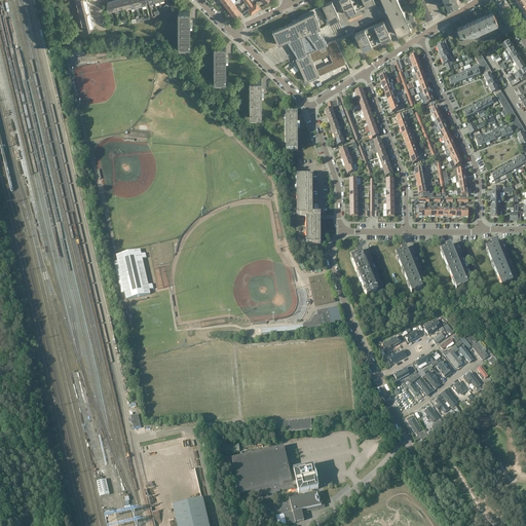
[(75,0),(77,4),(76,4),(77,5),(77,6),(78,8),(78,9),(78,10),(80,19),(80,20),(80,21),(81,21),(82,24),(81,24),(81,25),(82,26),(83,30),(94,28),(92,22),(94,20),(91,17),(88,6),(89,4),(87,3),(86,0),(75,0)]
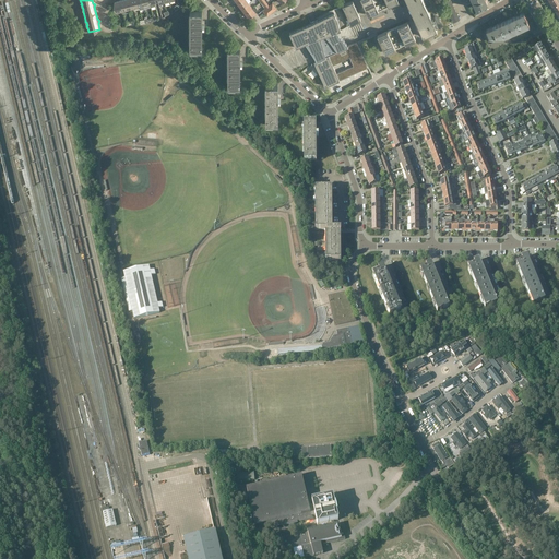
[(125,0),(122,0),(120,1),(122,11),(123,14),(129,13),(128,10),(125,0)]
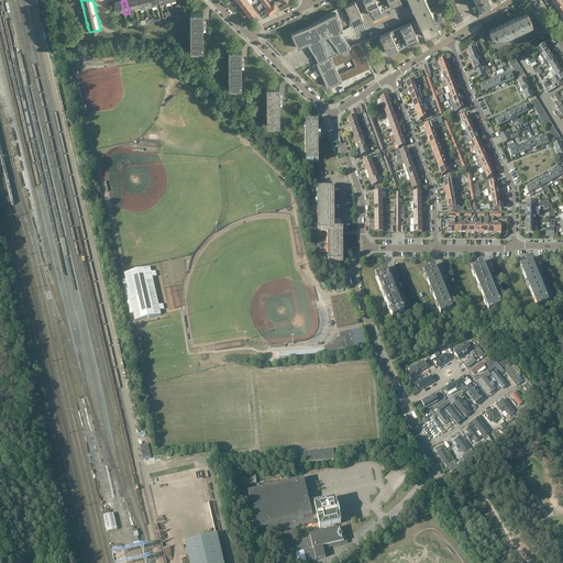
[(125,0),(129,10),(134,8),(132,0),(125,0)]
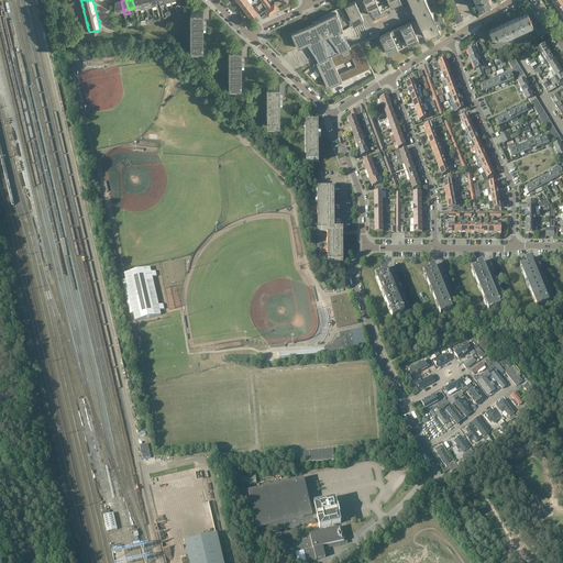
[(364,0),(372,15),(376,13),(400,2),(399,0),(364,0)]
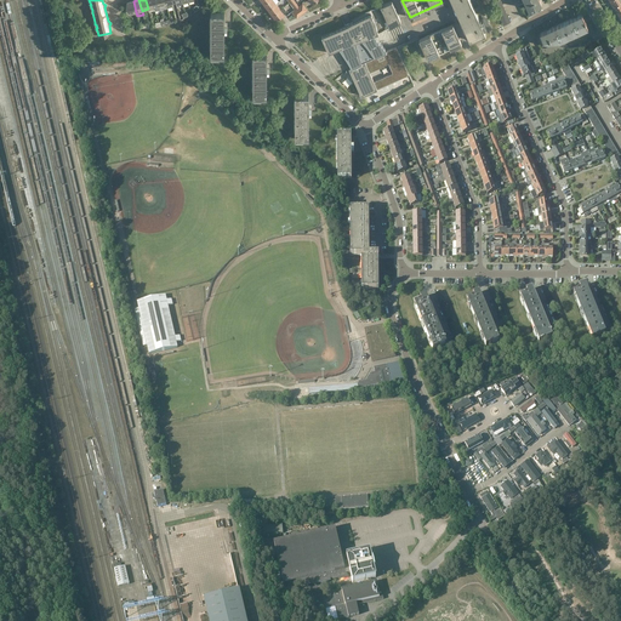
[(449,0),(468,41),(485,33),(483,29),(486,27),(486,26),(489,24),(488,20),(484,21),(483,18),(480,18),(482,22),(480,23),(469,0),(449,0)]
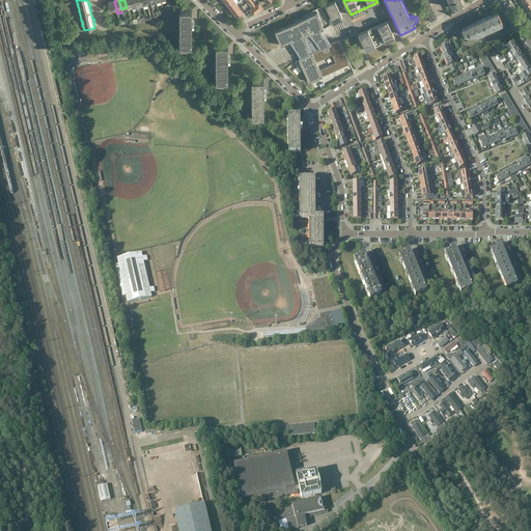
[(331,44),(319,28),(342,18),(334,1),(301,17),(302,19),(295,22),(275,31),(281,46),(289,42),(301,57),(299,58),(309,82),(350,64),(338,40),(331,44)]
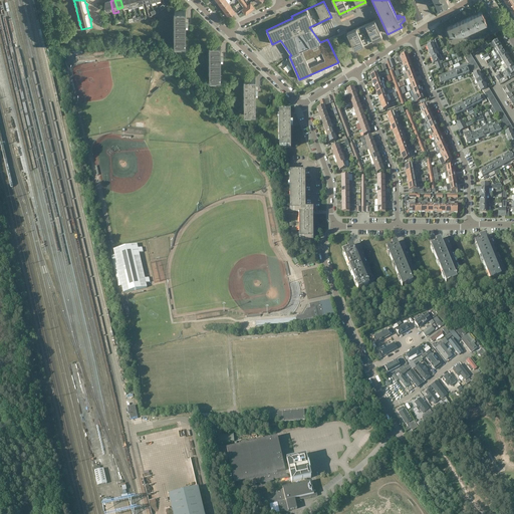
[(233,8),(230,5),(229,3),(222,8),(226,13),(233,8)]
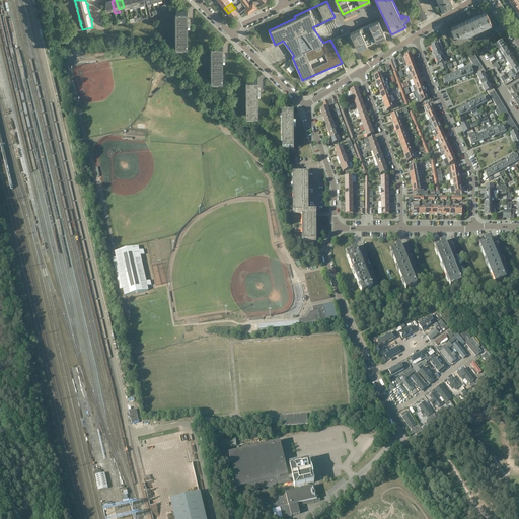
[(231,16),(237,11),(239,10),(236,7),(235,8),(228,13),(231,16)]
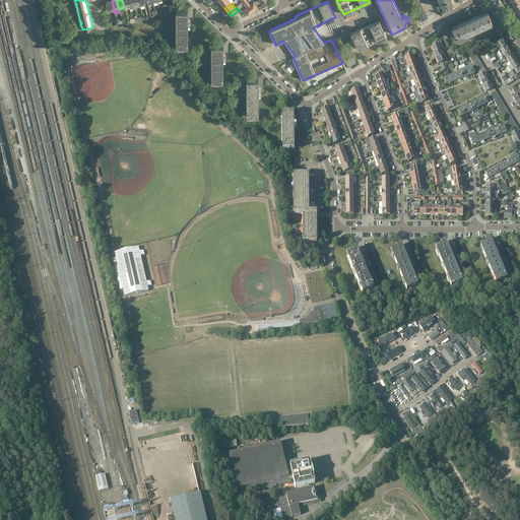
[(188,11),(177,11),(177,44),(177,47),(188,47),(188,43),(187,43),(187,25),(188,25),(188,24),(191,24),(191,22),(190,22),(188,19),(187,19),(187,12),(188,12),(188,11)]
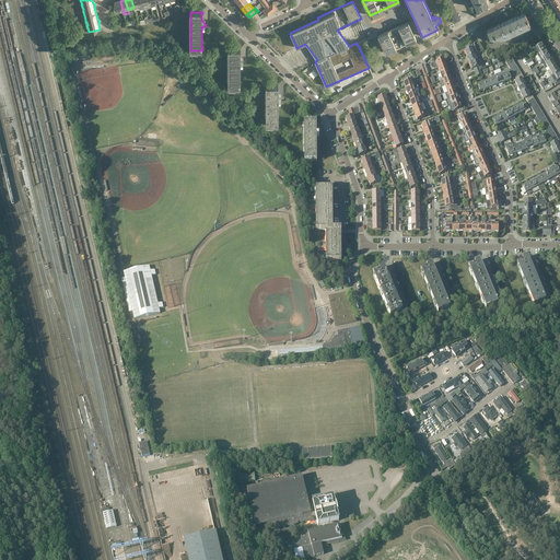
[(525,12),(487,30),(490,36),(489,37),(491,42),(529,24),(525,12)]
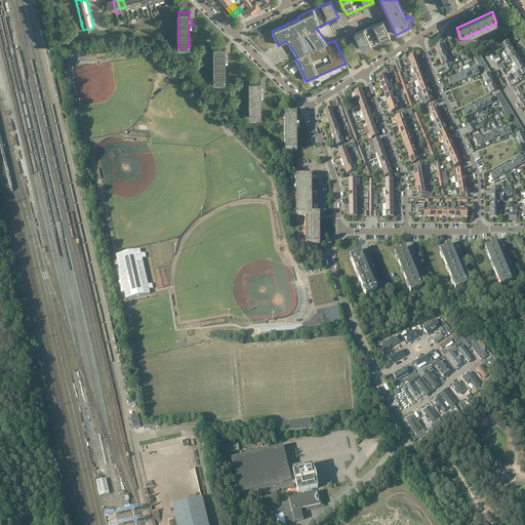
[(362,49),(366,48),(390,38),(382,21),(355,33),(362,49)]
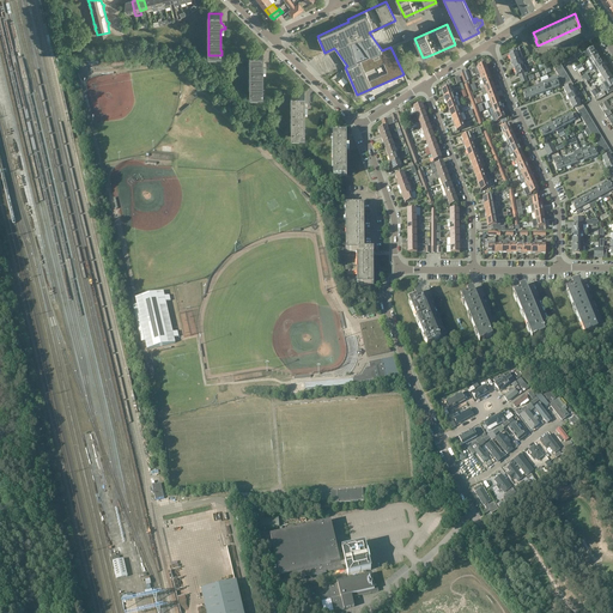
[(511,62),(520,60),(522,59),(520,52),(519,49),(510,52),(511,55),(509,56),(511,62)]
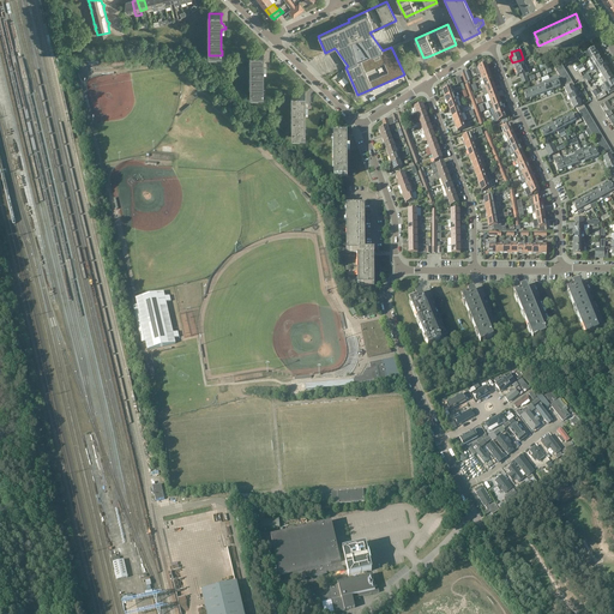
[(591,60),(599,55),(595,49),(588,53),(591,59),(591,60)]
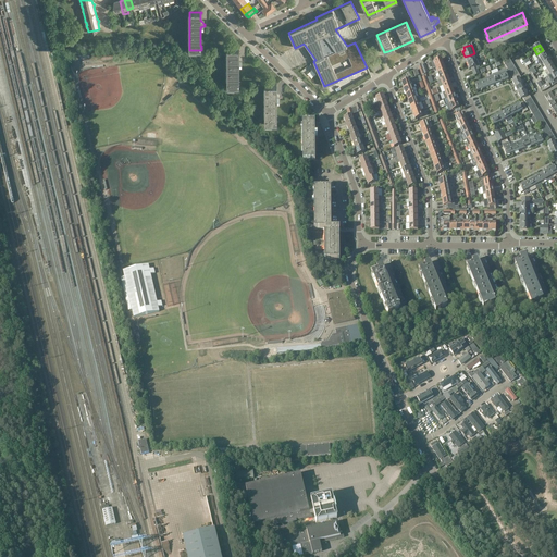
[(239,48),(227,48),(227,87),(239,87),(239,83),(238,83),(238,63),(239,63),(242,63),(242,61),(239,58),(237,58),(237,50),(239,50),(239,48)]
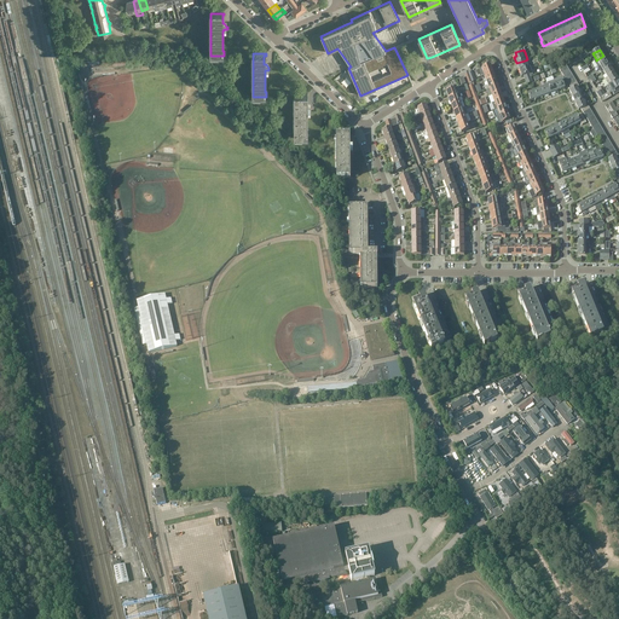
[(607,62),(603,56),(596,61),(596,59),(594,62),(597,68),(607,62)]
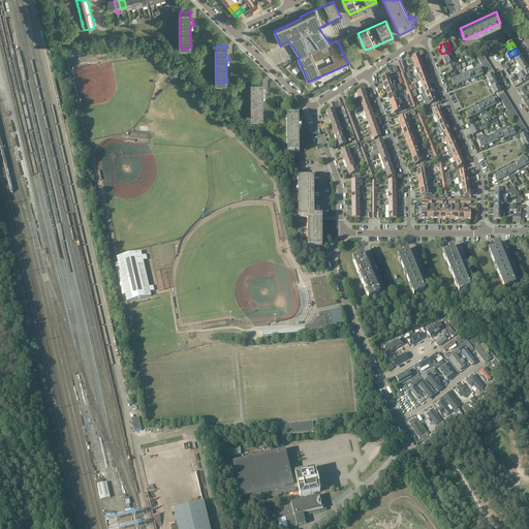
[(514,63),(516,62),(522,58),(519,53),(510,58),(514,63)]
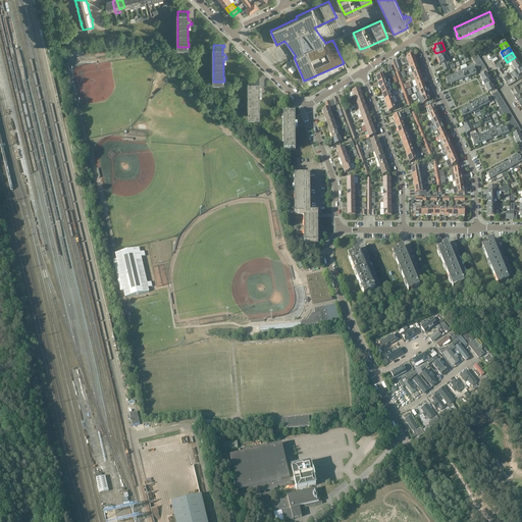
[(414,55),(407,58),(405,59),(407,65),(409,64),(416,61),(414,55)]
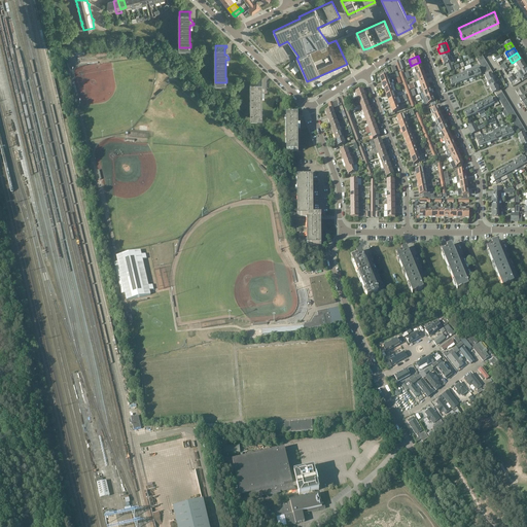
[(454,65),(453,62),(451,57),(449,58),(442,60),(444,66),(446,65),(447,68),(452,66),(454,65)]
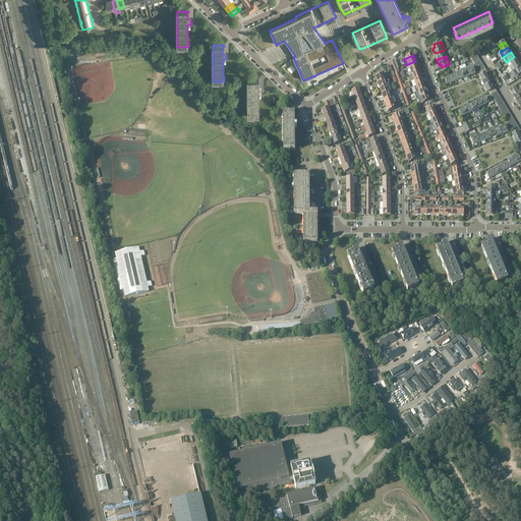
[(514,57),(508,61),(506,62),(508,65),(510,63),(511,66),(517,62),(514,57)]
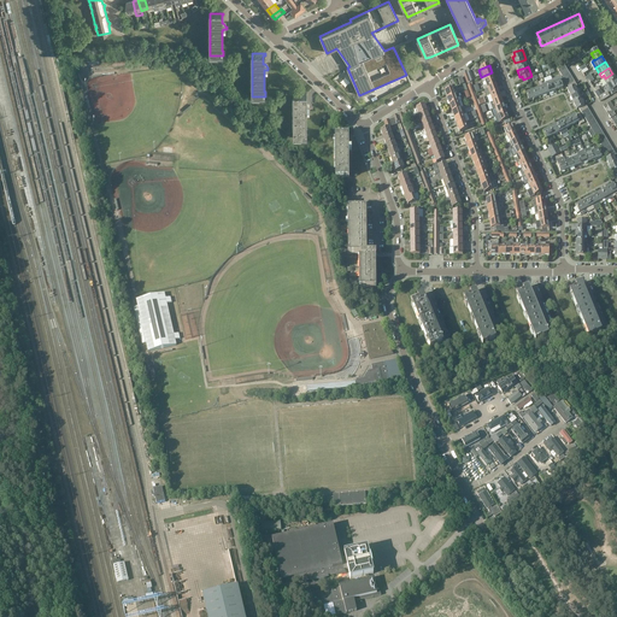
[(605,78),(603,80),(606,86),(609,84),(616,80),(612,74),(605,78)]
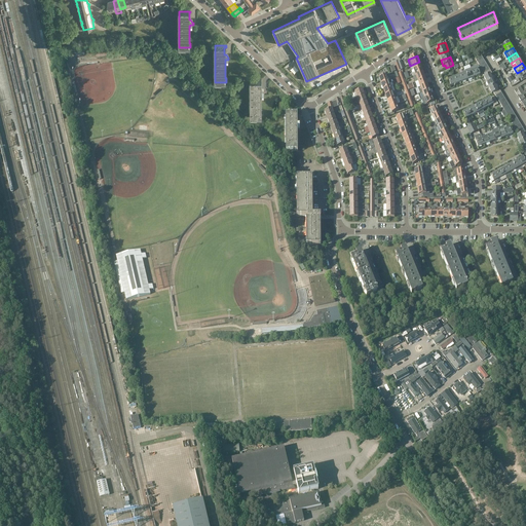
[(475,67),(471,69),(474,78),(480,75),(479,74),(482,73),(479,67),(475,69),(475,67)]
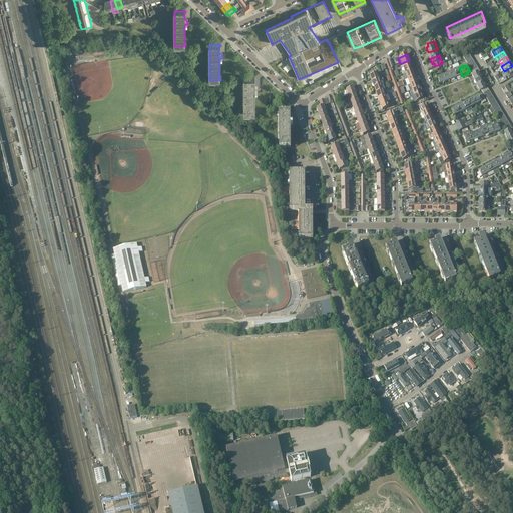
[(403,75),(413,71),(411,66),(404,68),(405,71),(402,72),(403,75)]
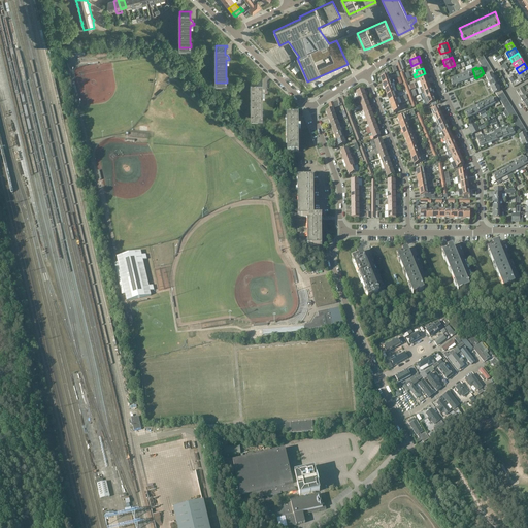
[(475,78),(472,69),(466,71),(467,73),(470,80),(475,78)]
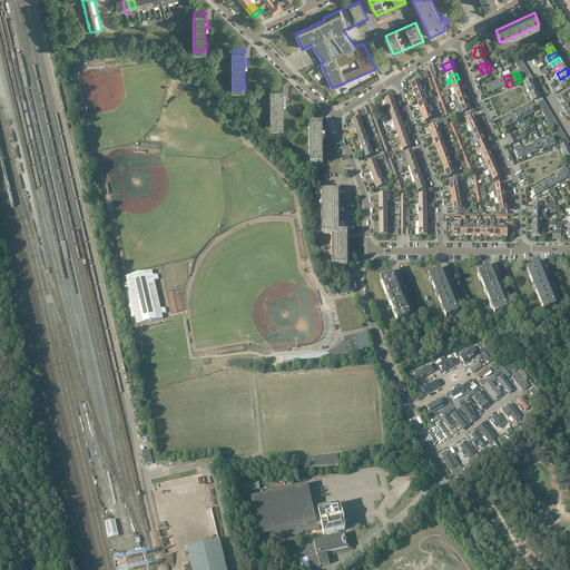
[(532,84),(531,80),(533,80),(531,77),(524,80),(527,82),(524,84),(528,90),(534,87),(536,86),(534,82),(532,84)]
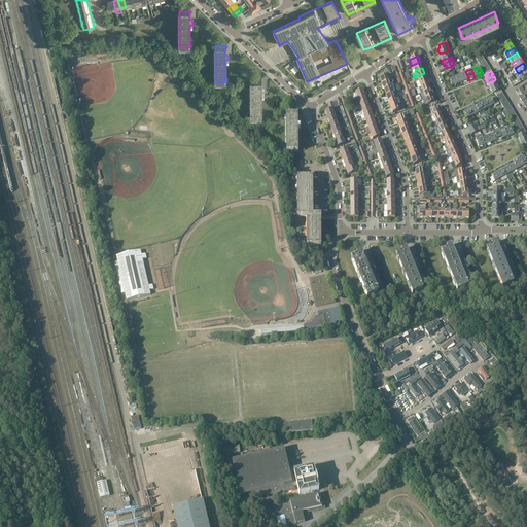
[(382,84),(391,80),(392,80),(390,77),(388,78),(387,75),(387,76),(386,73),(381,74),(382,77),(380,78),(382,84)]
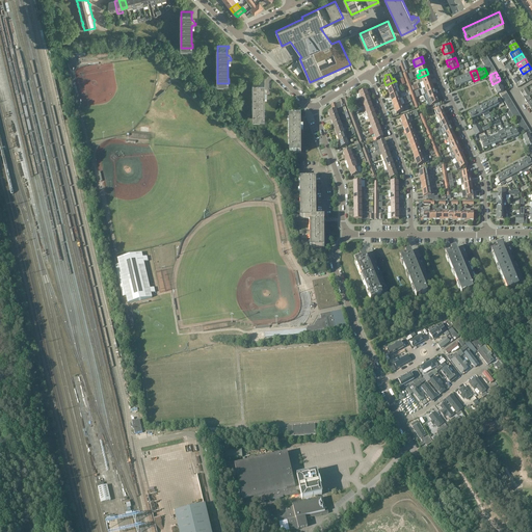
[(428,74),(418,78),(420,83),(423,82),(430,80),(428,74)]
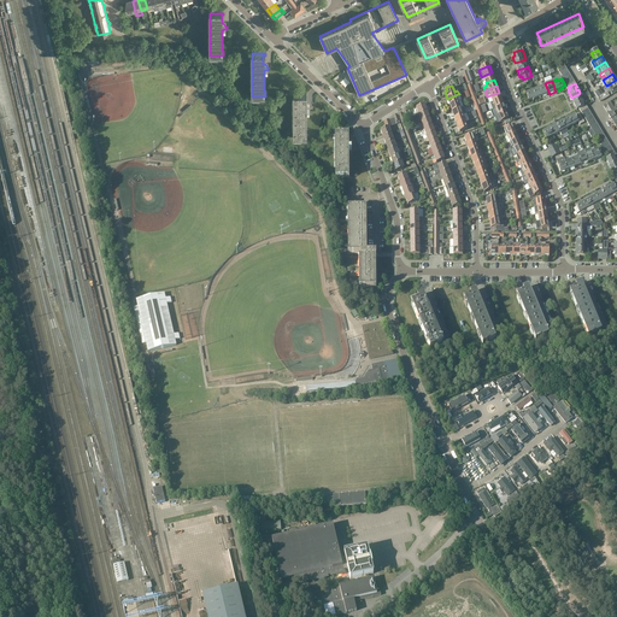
[(536,99),(533,90),(527,93),(529,101),(536,99)]
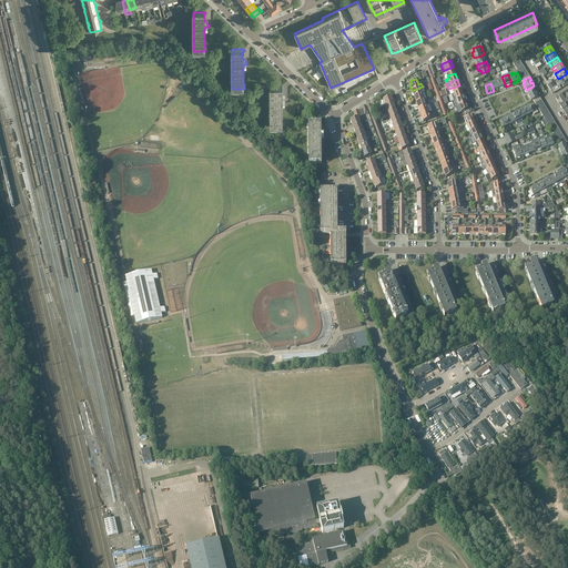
[(553,83),(549,85),(554,93),(560,89),(558,85),(555,88),(553,85),(554,85),(553,83)]
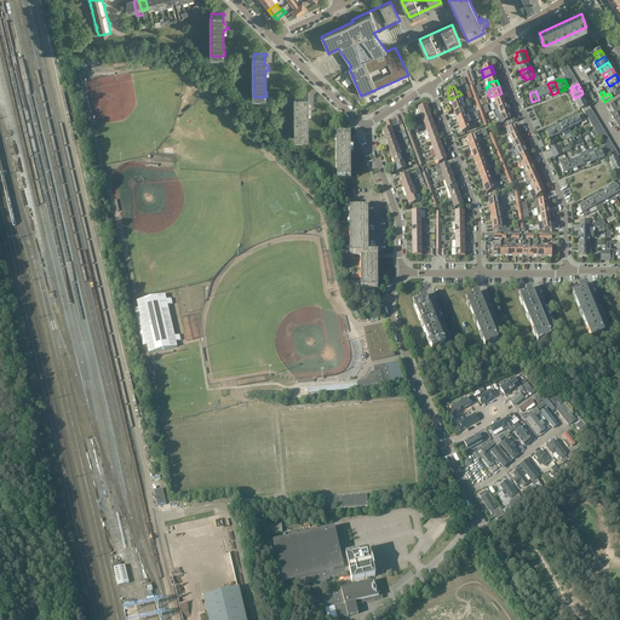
[(504,99),(501,93),(493,96),(495,103),(504,99)]
